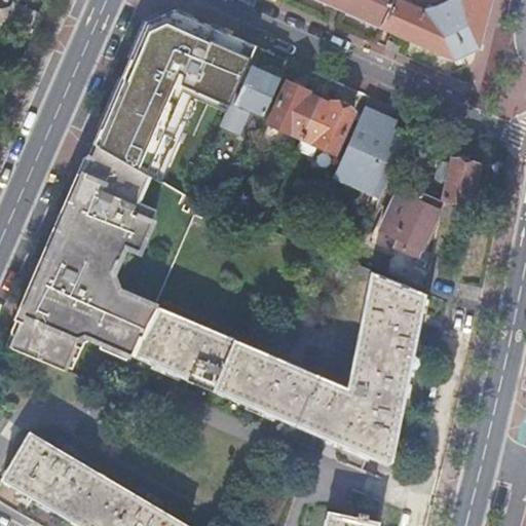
[(1,19),(33,33),(41,13),(10,0),(0,0),(0,20),(1,21),(1,19)]
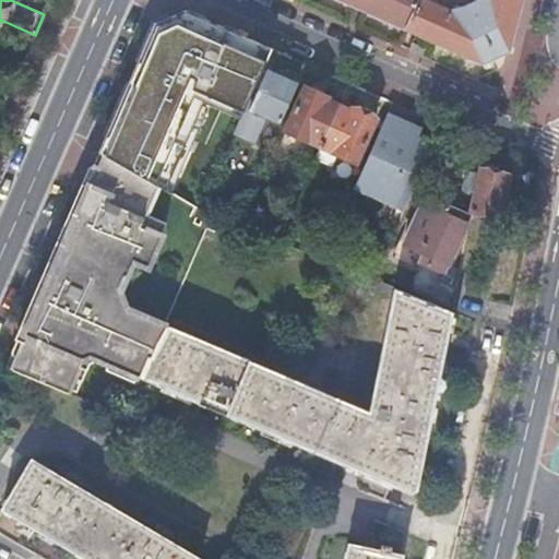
[(340,0),(408,31),(421,0),(340,0)]
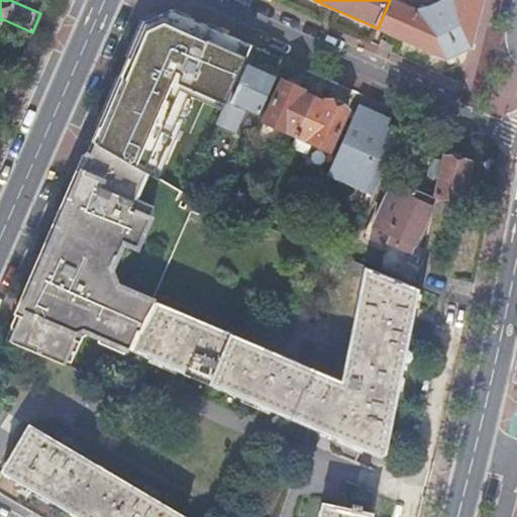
[(474,47),(486,0),(446,0),(443,3),(431,8),(419,11),(395,0),(390,0),(378,28),(448,61),(474,47)]
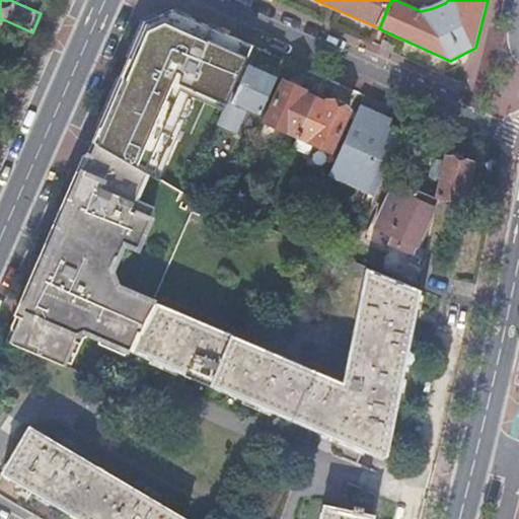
[(219,51),(202,89),(224,99),(241,61),(219,51)]
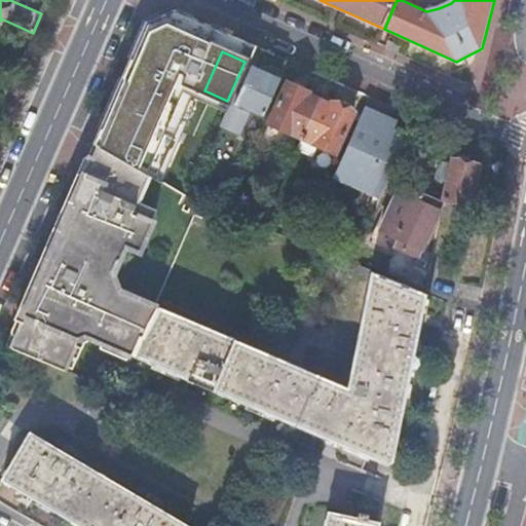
[(237,114),(261,124),(282,78),(254,65),(235,105),(240,107),(237,114)]
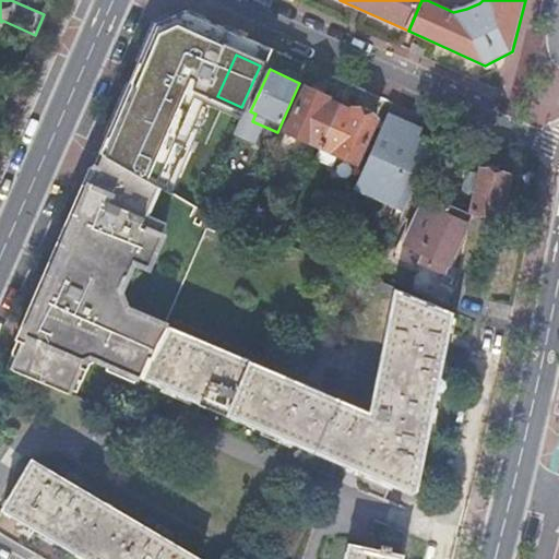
[(321,147),(343,100),(331,95),(329,98),(306,88),(280,146),(309,159),(316,145),(321,147)]
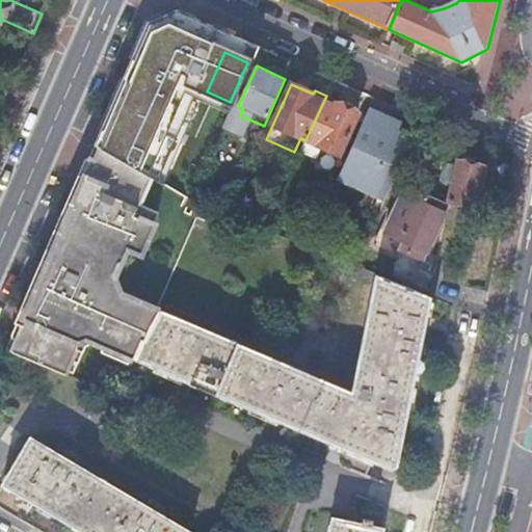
[(338,101),(326,96),(306,140),(340,156),(357,114),(336,104),(338,101)]
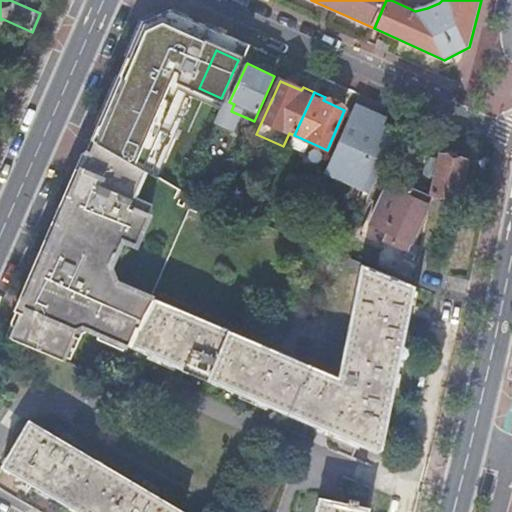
[(382,105),(361,95),(349,124),(352,126),(338,158),(334,156),(321,185),(355,201),(383,140),(369,133),(382,105)]
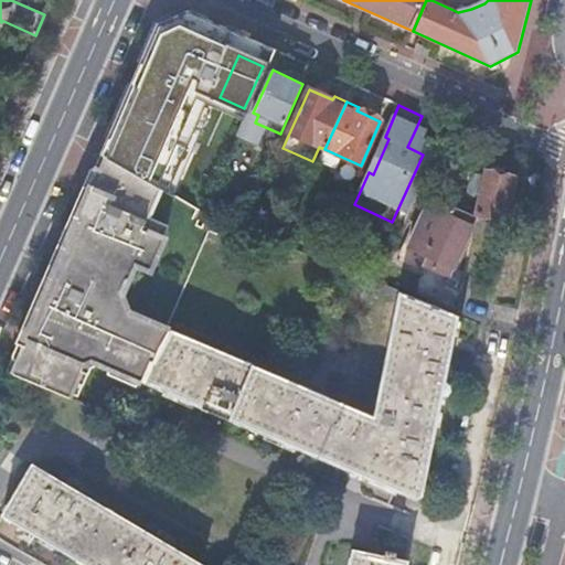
[(164,190),(104,157),(82,208),(55,267),(8,373),(71,401),(72,397),(83,373),(81,366),(88,360),(98,364),(107,369),(137,382),(144,385),(145,383),(169,329),(126,310),(117,289),(123,277),(127,276),(127,275),(134,260),(148,267),(153,269),(172,226),(152,217),(164,190)]
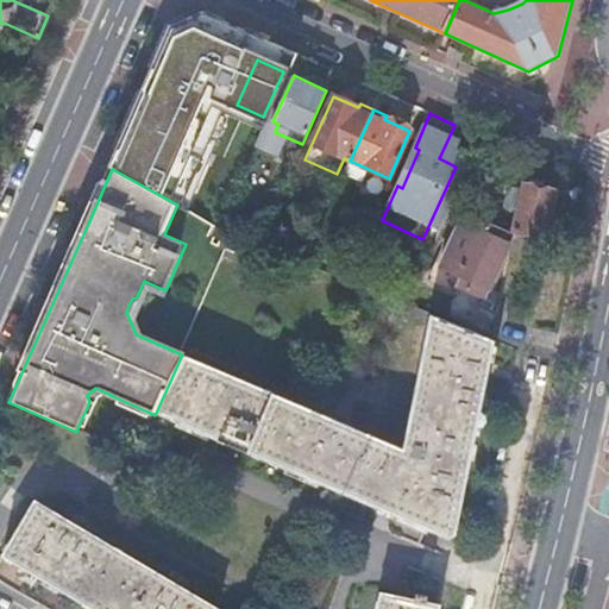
[(506,211),(518,213),(522,187),(512,184),(506,211)]
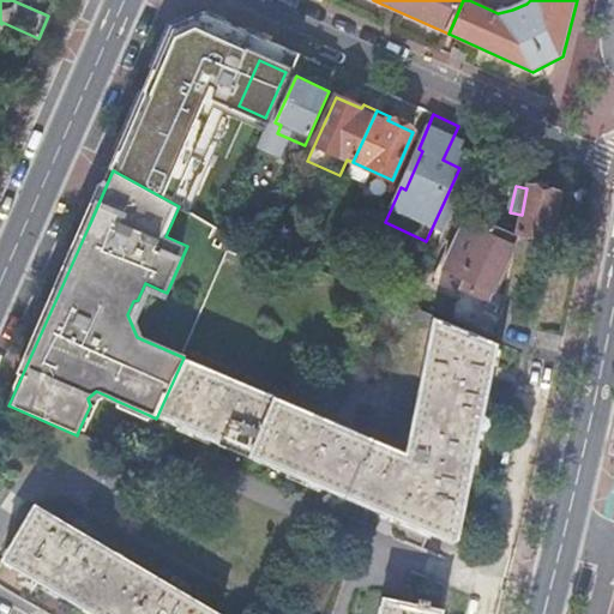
[(527,188),(522,215),(518,234),(552,240),(560,193),(528,187),(527,188)]
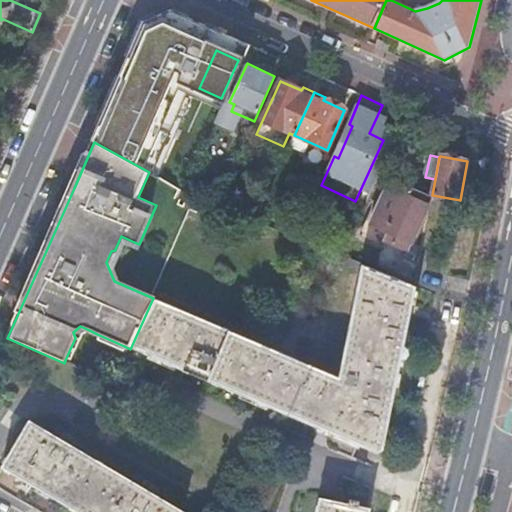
[(431,197),(392,180),(371,227),(388,234),(384,242),(386,243),(406,253),(431,197)]
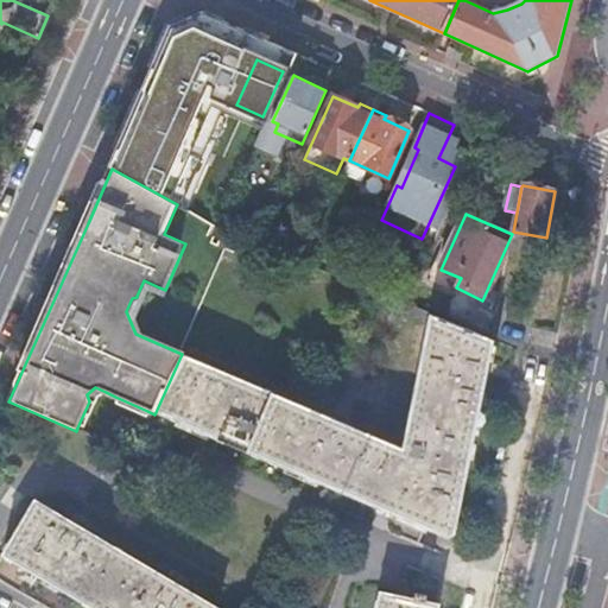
[(320,258),(309,254),(304,264),(315,268),(320,258)]
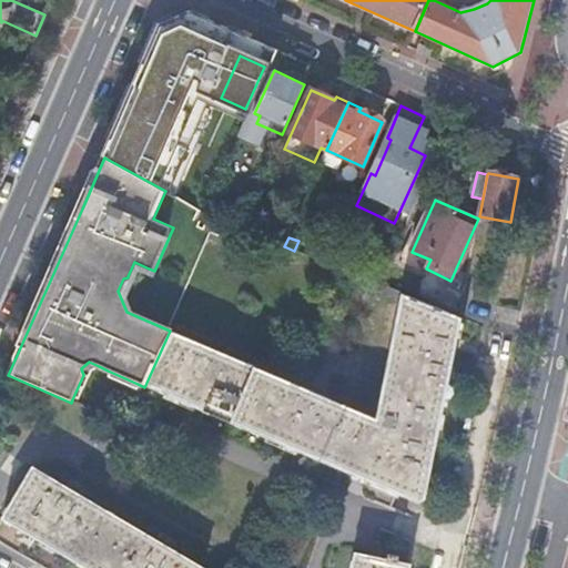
[(426,275),(428,270),(426,269),(430,260),(412,252),(405,265),(426,275)]
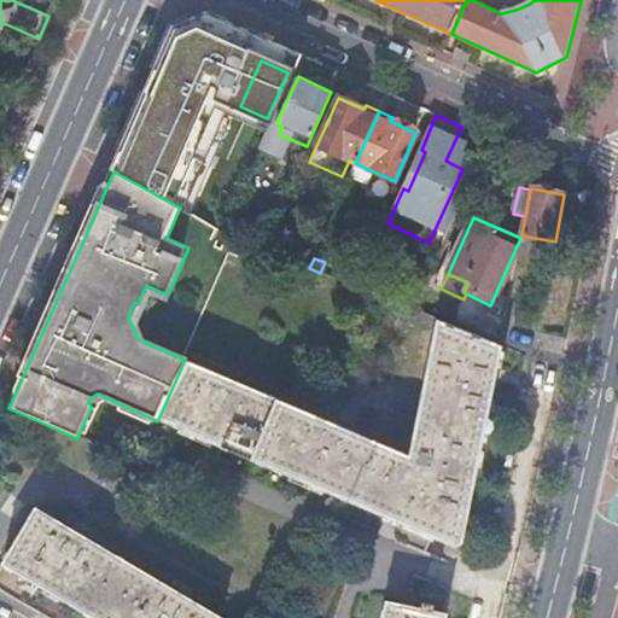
[(146,285),(139,301),(155,308),(162,292),(146,285)]
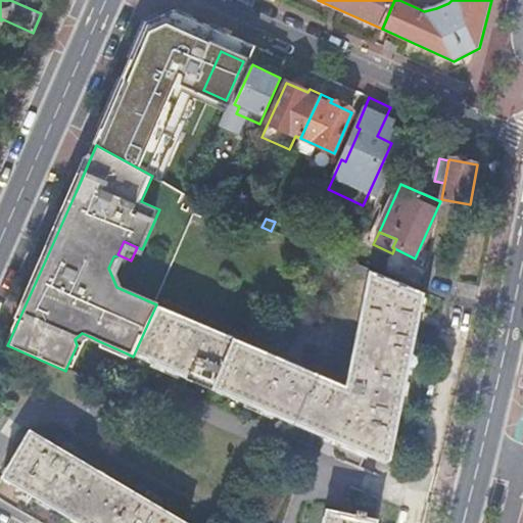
[(423,293),(370,270),(345,386),(156,304),(134,354),(384,461),(383,460),(388,458),(389,459),(417,317),(423,293)]
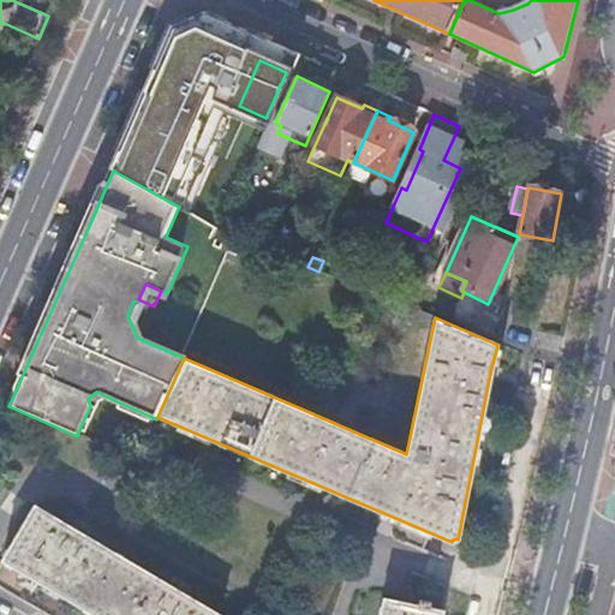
[(149,416),(117,401),(113,408),(145,422),(149,416)]
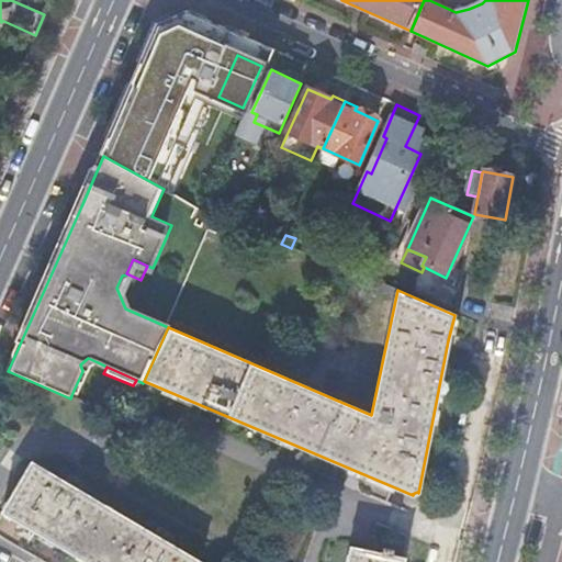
[(82,371),(71,395),(79,398),(87,381),(82,371)]
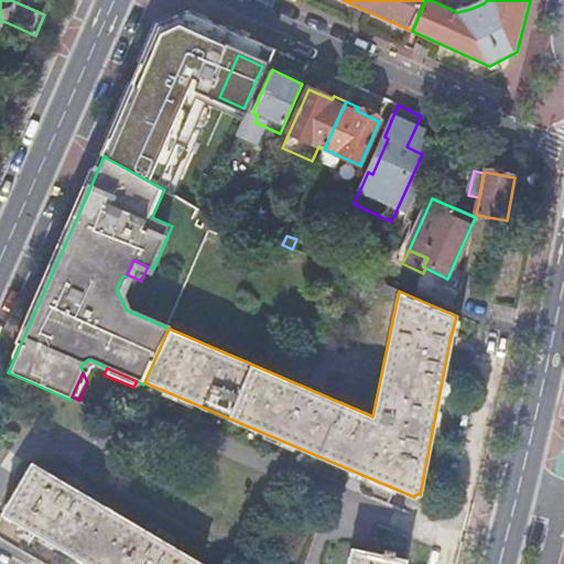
[(66,485),(33,465),(3,513),(87,563),(199,563),(169,545),(172,538),(160,531),(156,538),(80,492),(85,486),(71,478),(66,485)]
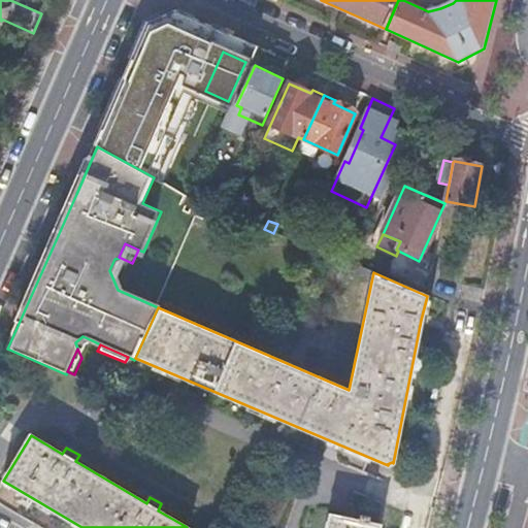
[(359,522),(329,516),(326,527),(378,527),(380,526),(368,523),(369,519),(360,517),(359,522)]
